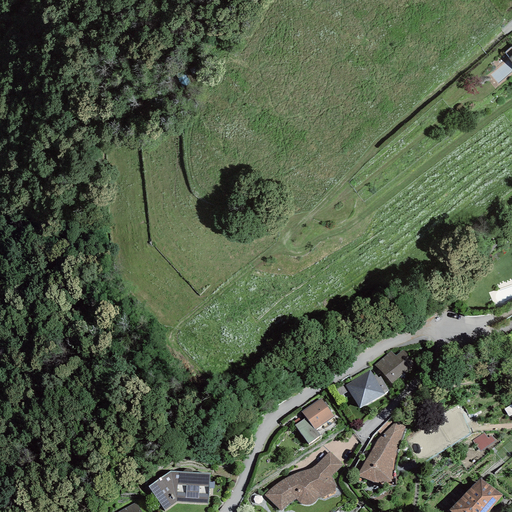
[(375,365),(391,383),(415,362),(403,348),(396,356),(391,351),(375,365)]
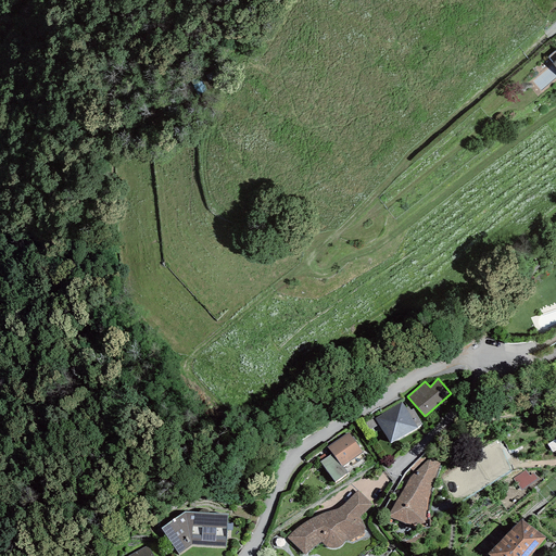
[(402,402),(375,418),(390,444),(417,428),(417,427),(422,424),(413,409),(411,411),(408,407),(406,408),(402,402)]
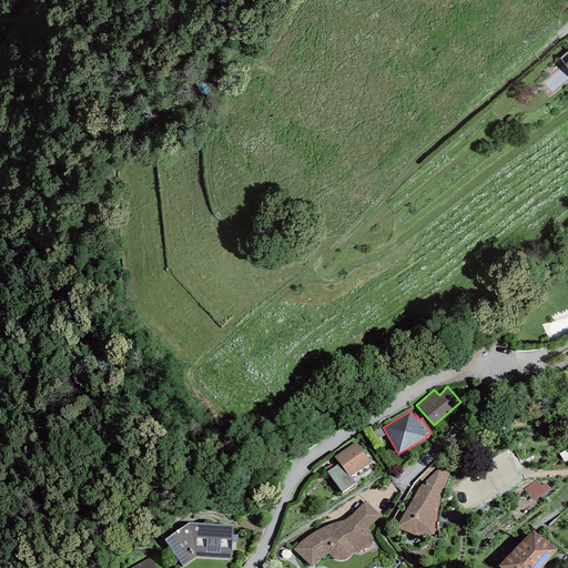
[(356,442),(334,456),(336,460),(338,464),(328,470),(326,472),(342,493),(355,483),(350,476),(371,463),(356,442)]
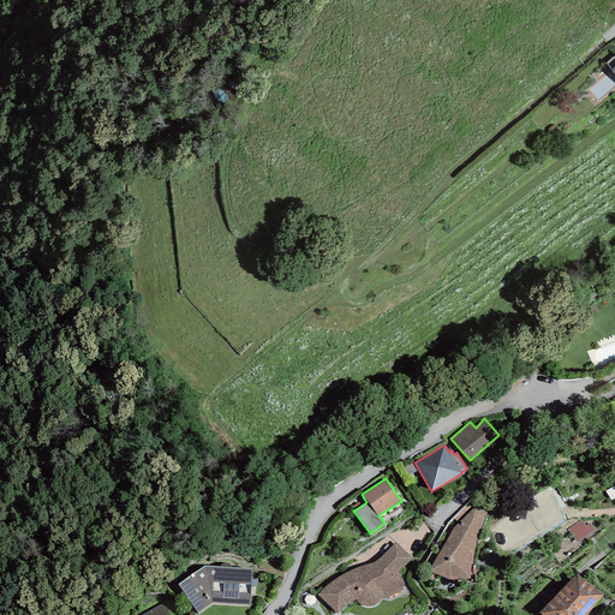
[(353,506),(356,509),(366,502),(364,499),(353,506)]
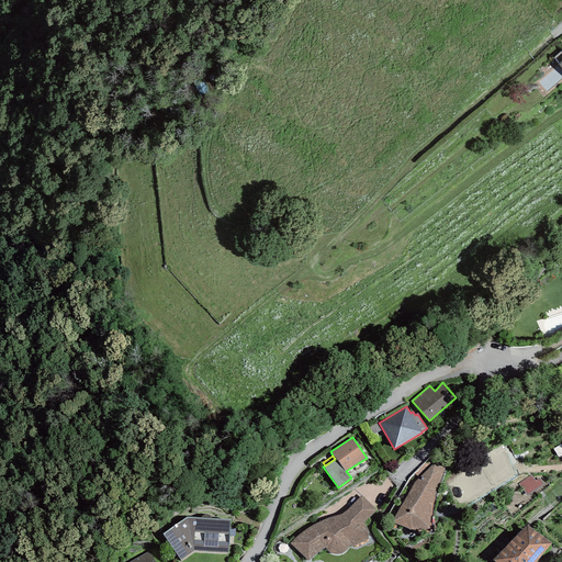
[(414,473),(419,478),(434,462),(429,458),(414,473)]
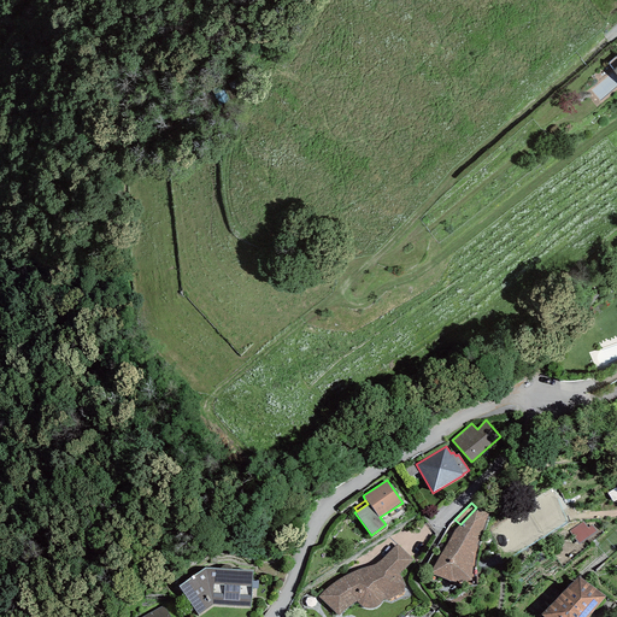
[(454,532),(429,574),(448,581),(453,582),(471,581),(472,568),(474,554),(479,539),(488,513),(476,507),(460,524),(454,532)]
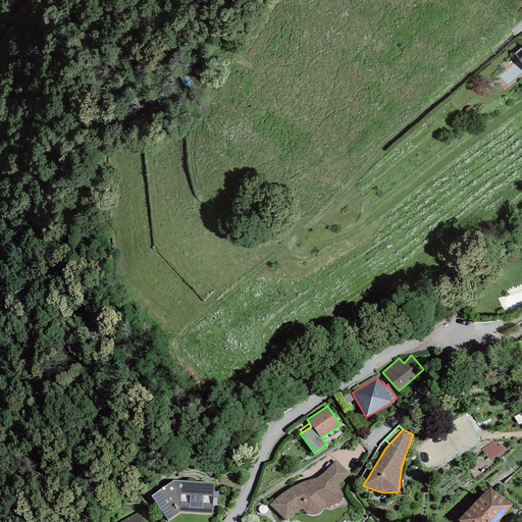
[(485,455),(489,461),(505,450),(501,445),(498,447),(493,441),(481,450),(485,455)]
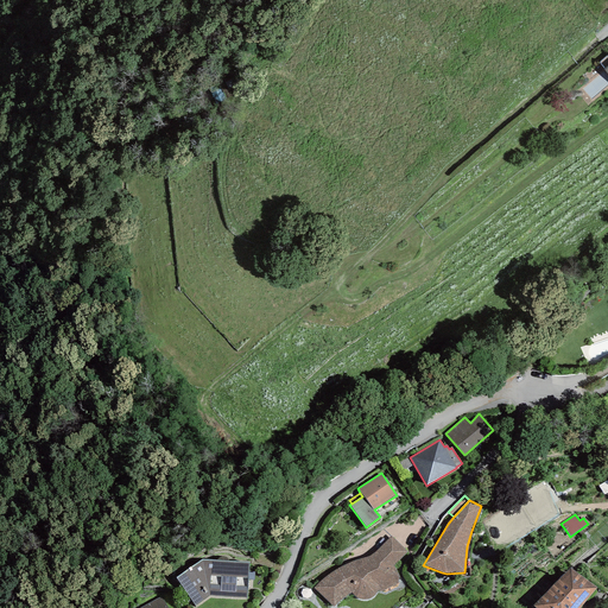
[(322,578),(314,588),(334,607),(336,603),(341,600),(344,597),(352,593),(353,595),(356,597),(359,599),(363,600),(367,600),(369,600),(373,597),(375,595),(378,593),(379,590),(381,591),(398,584),(398,580),(398,576),(393,565),(407,552),(391,536),(382,545),(377,551),(369,556),(363,558),(355,561),(344,565),(334,570),(322,578)]
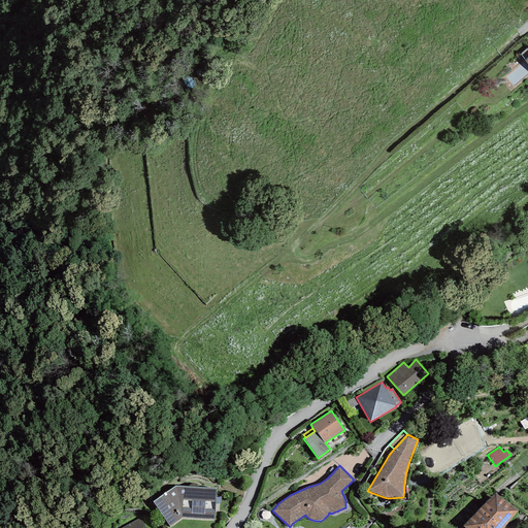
[(175,486),(153,501),(170,526),(182,517),(215,520),(216,503),(216,496),(217,488),(198,487),(189,487),(175,486)]
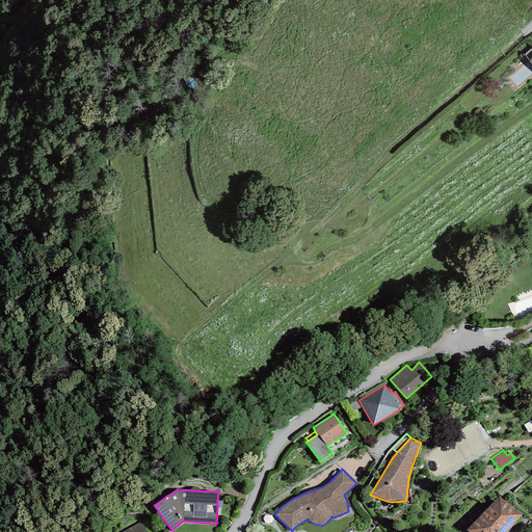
[(499,497),(467,530),(469,531),(507,531),(523,514),(499,497)]
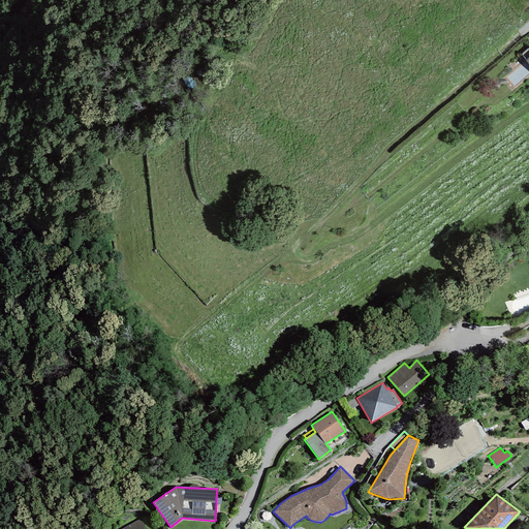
[(147,528),(141,518),(121,528),(147,528)]
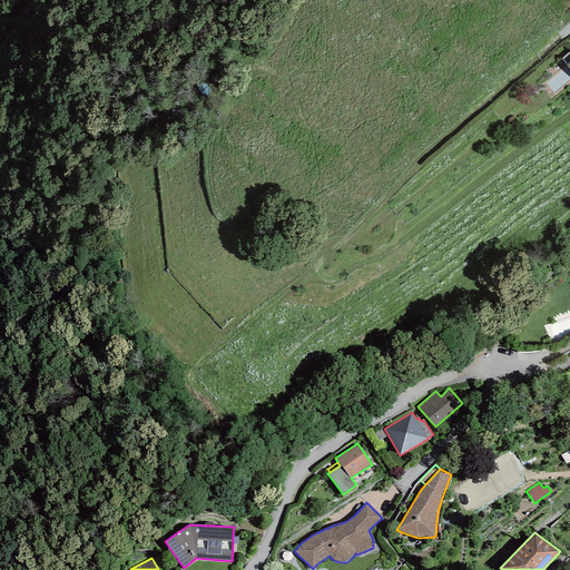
All buildings are outlined.
